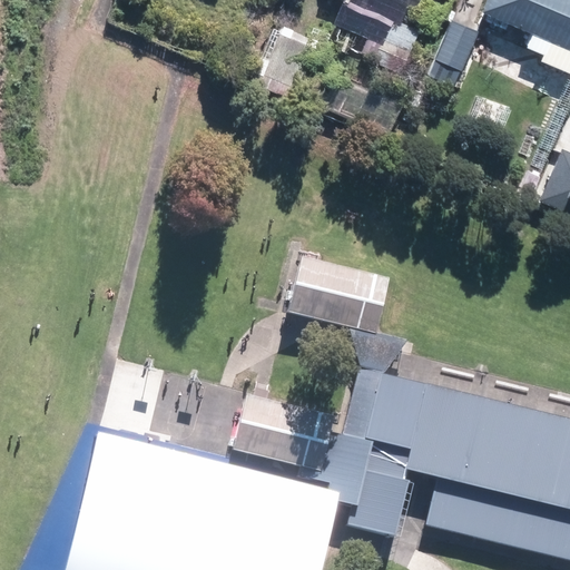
[(400,0),(423,10),(426,0),(400,0)]
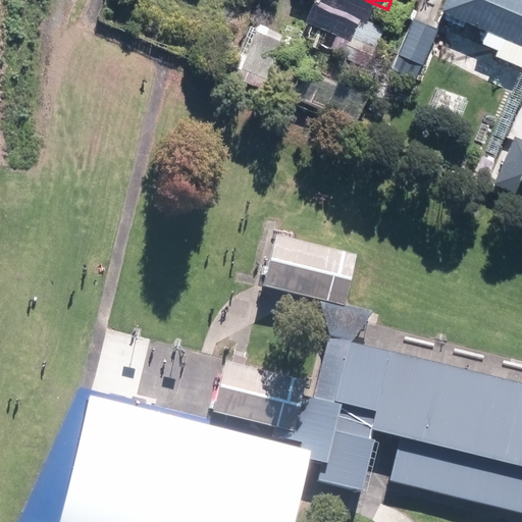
[(521,0),(444,0),(440,8),(487,30),(482,41),(498,48),(496,53),(521,64),(521,0)]
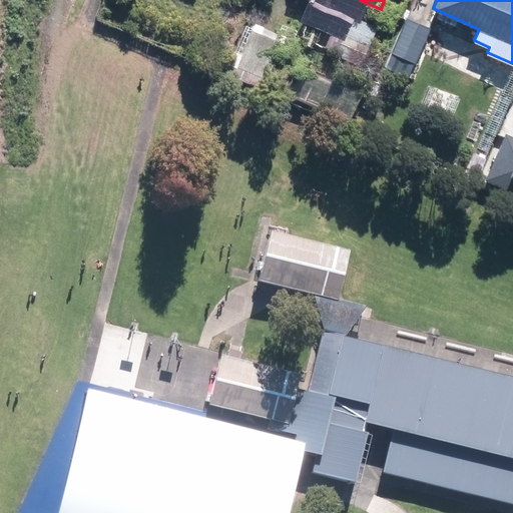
[(377,24),(352,15),(337,55),(363,64),(377,24)]
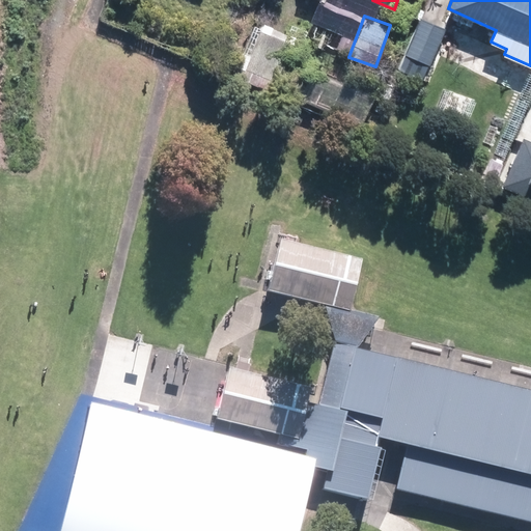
[(424,80),(446,27),(420,17),(398,70),(424,80)]
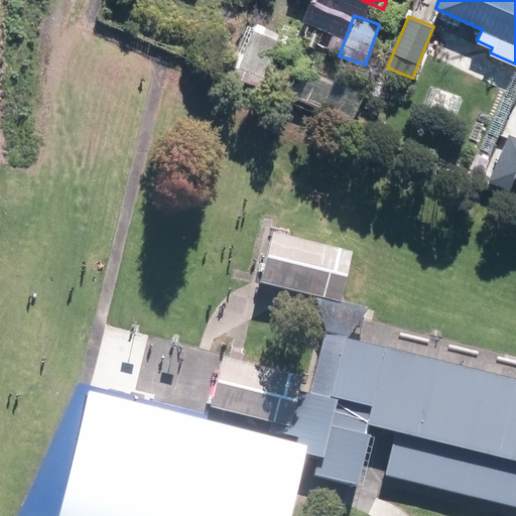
[(263,88),(291,28),(276,21),(272,28),(253,20),(229,72),(263,88)]
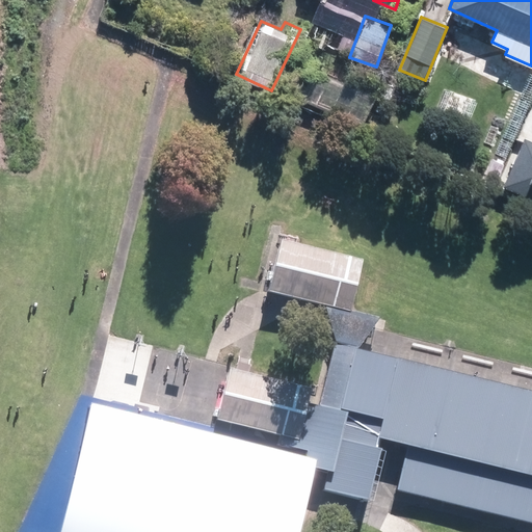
[(325,76),(312,105),(363,128),(376,99),(325,76)]
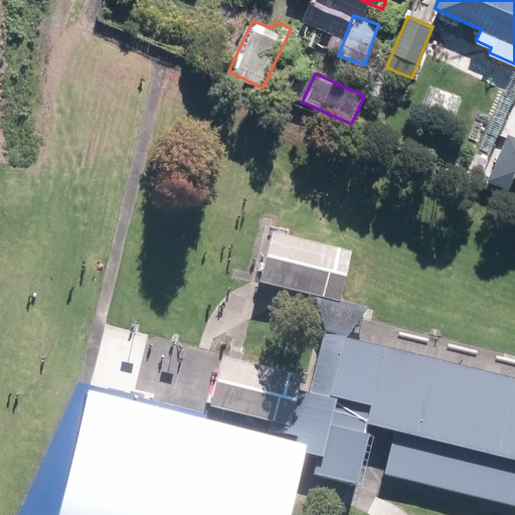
[(514,180),(514,117),(492,170),(514,180)]
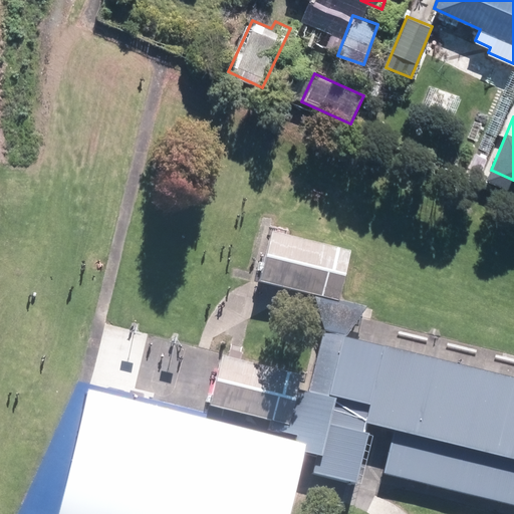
[(350,254),(274,235),(262,283),(338,302),(350,254)]
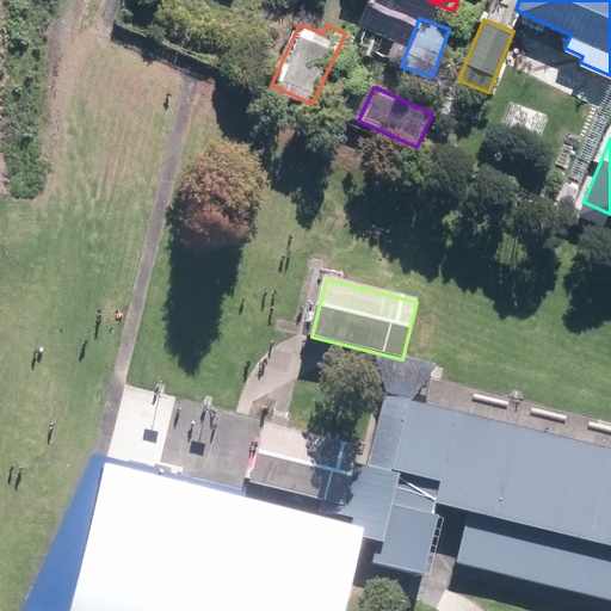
[(267,425),(252,483),(323,501),(321,512),(355,520),(350,539),(376,545),(371,565),(430,579),(445,518),(434,516),(437,505),(469,513),(456,565),(610,603),(610,451),(383,395),(365,468),(356,466),(359,449),(267,425)]
